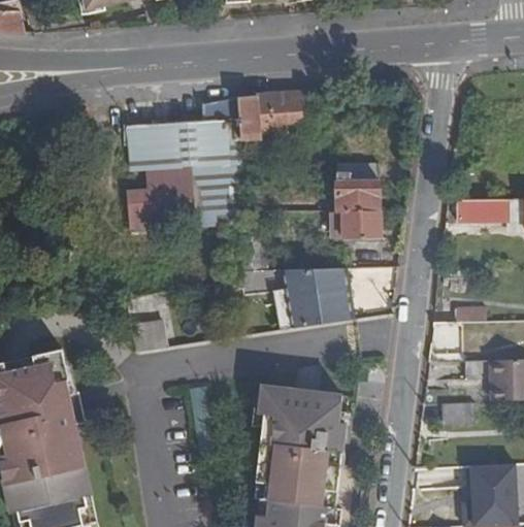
[(0,31),(21,33),(13,0),(0,0),(0,31)]
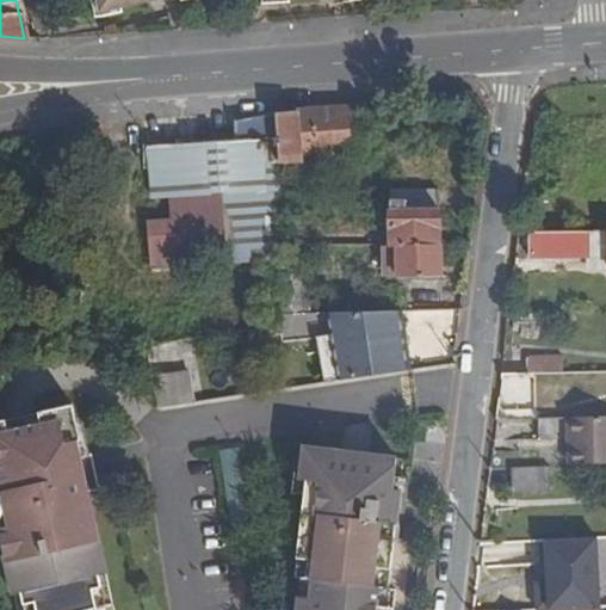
[(304,155),(353,151),(350,106),(271,112),(272,166),(305,164),(304,155)]
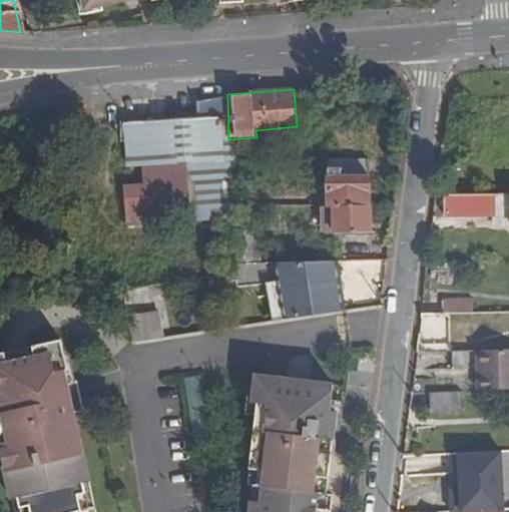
[(228,139),(227,94),(191,96),(192,112),(118,118),(122,160),(139,159),(140,180),(118,181),(121,219),(228,211),(229,152),(228,139)]
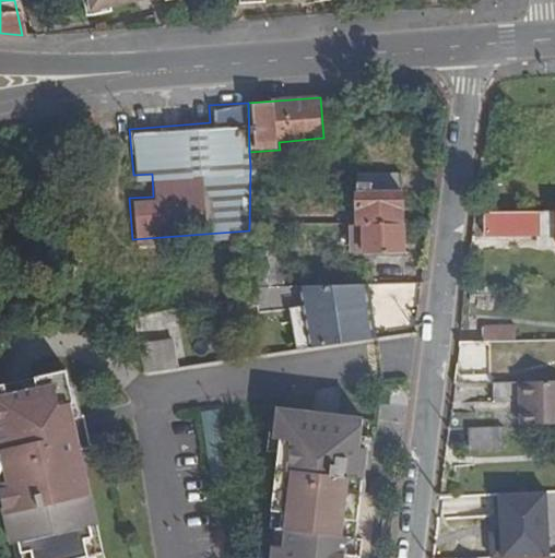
[(359,169),(359,185),(402,183),(402,170),(359,169)]
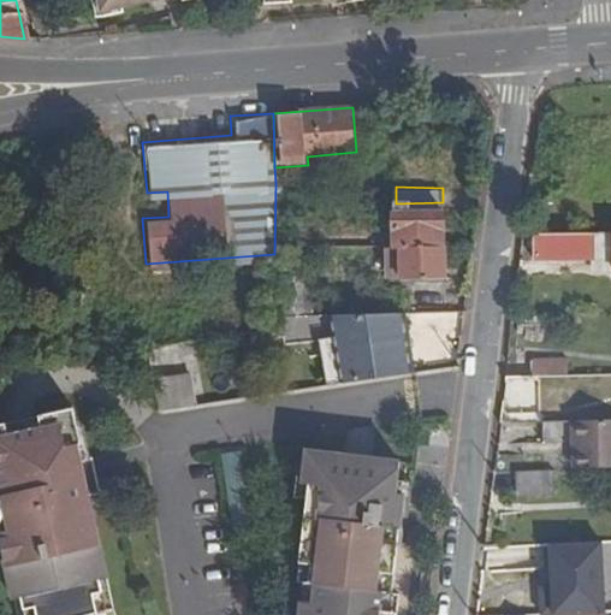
[(396,203),(393,241),(442,242),(443,202),(396,203)]
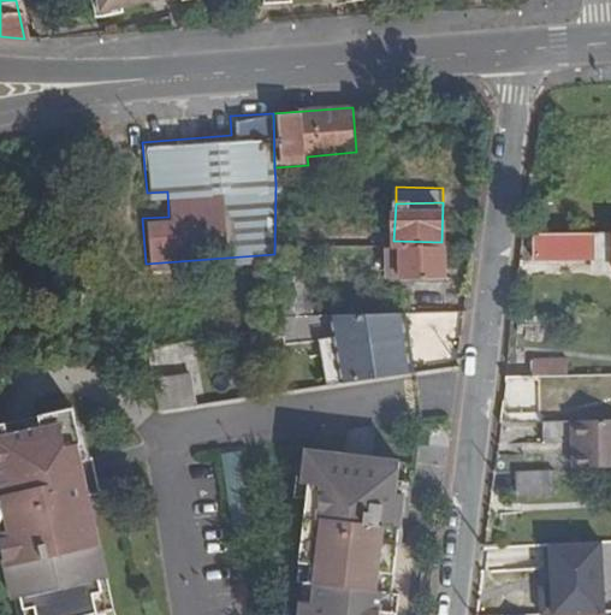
[(597,267),(610,266),(610,229),(538,231),(539,254),(595,253),(597,267)]
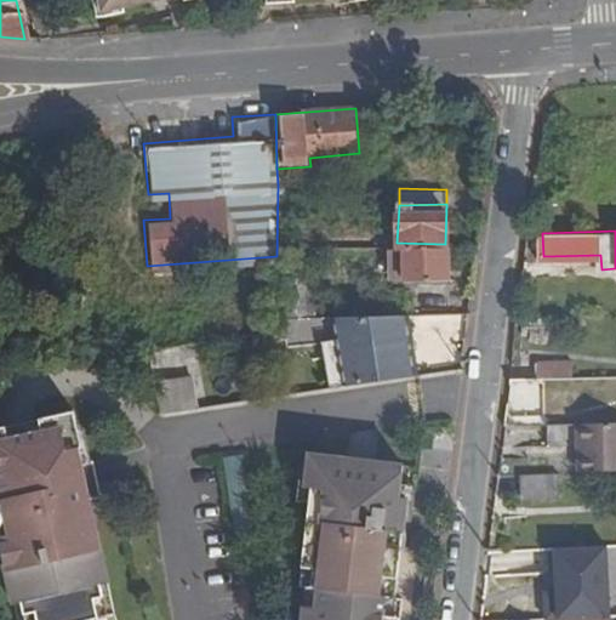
[(444,278),(445,244),(397,243),(391,243),(391,272),(404,273),(404,277),(444,278)]
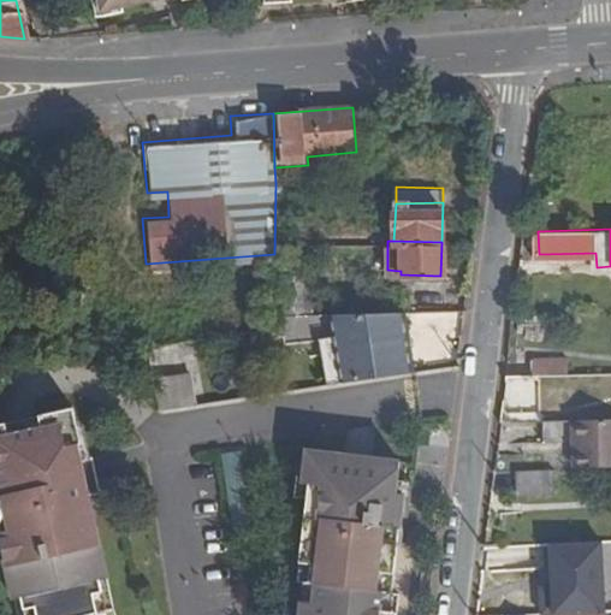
[(309,262),(278,264),(278,273),(280,308),(310,308),(309,262)]
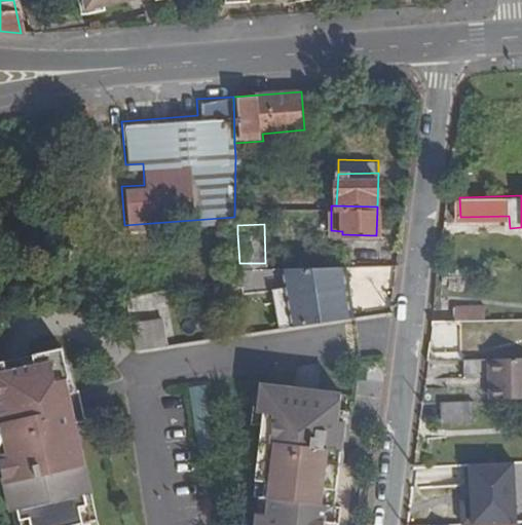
[(349,319),(344,263),(283,263),(285,288),(289,327),(349,319)]
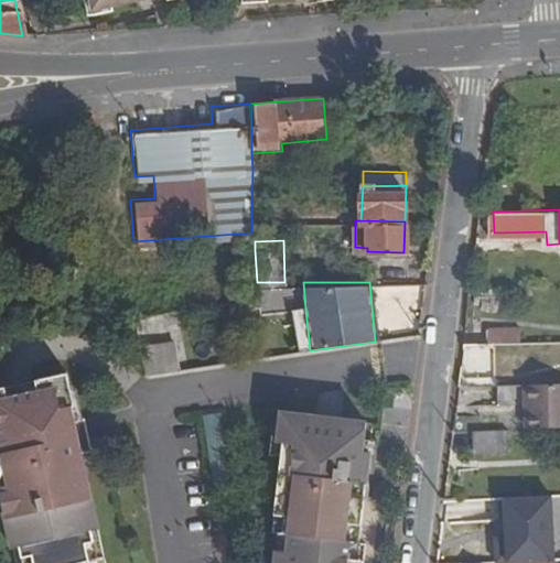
[(305,309),(293,310),(297,353),(310,350),(305,309)]
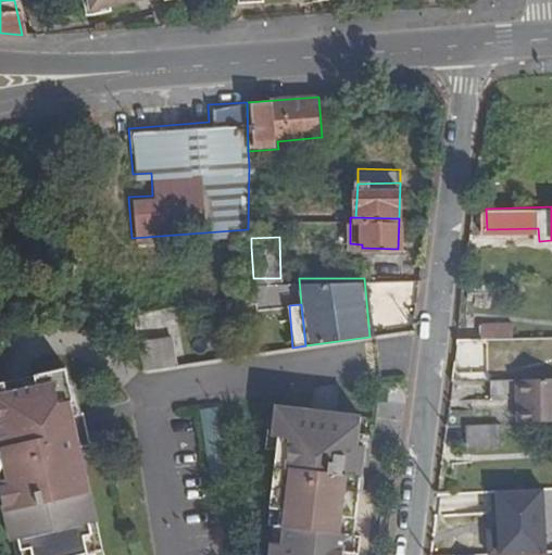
[(481,323),(481,338),(513,338),(512,322),(481,323)]
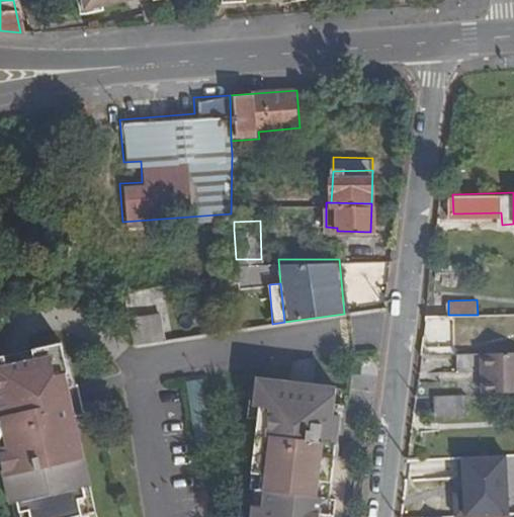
[(157,315),(126,319),(131,345),(161,340),(157,315)]
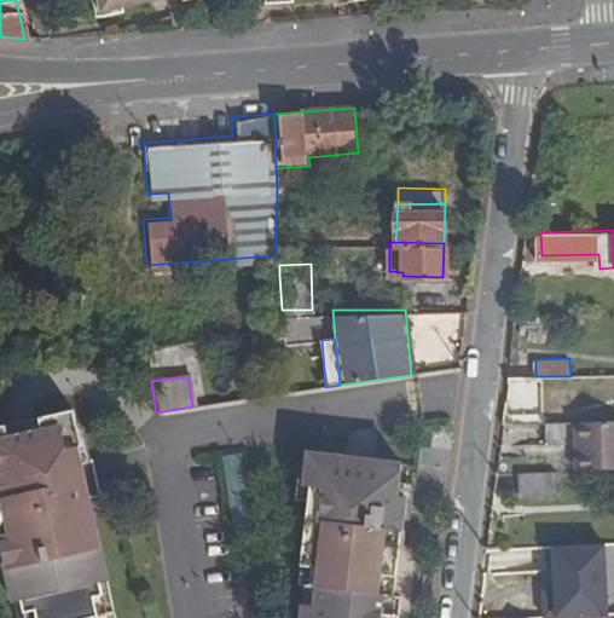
[(514,388),(514,377),(504,377),(503,388),(514,388)]
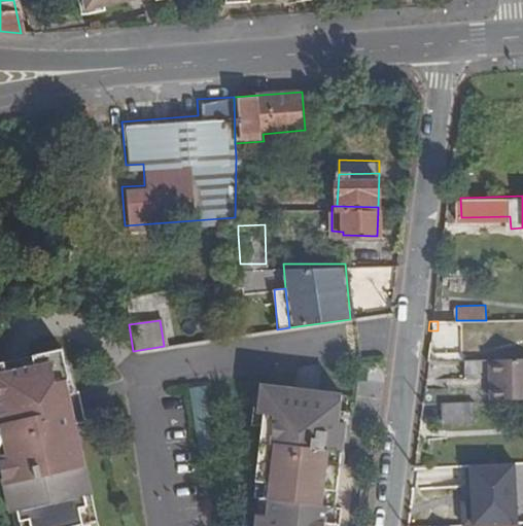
[(2,359),(0,359),(0,427),(5,451),(0,452),(0,471),(9,511),(15,509),(18,519),(27,517),(29,525),(81,525),(80,520),(77,505),(84,503),(82,493),(89,492),(78,447),(70,449),(64,423),(72,421),(81,419),(78,402),(68,405),(65,390),(63,378),(66,377),(66,376),(63,361),(59,346),(30,353),(31,357),(32,363),(4,370),(3,363),(2,359)]
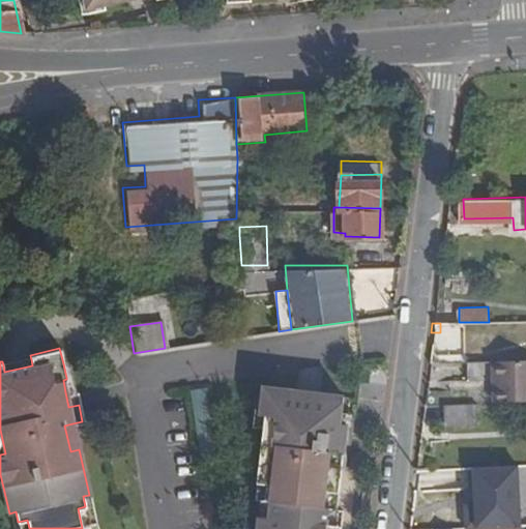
[(31,359),(3,365),(4,372),(32,365),(31,359)]
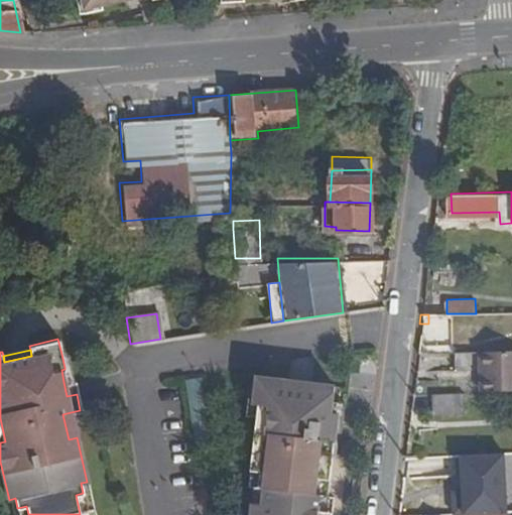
[(511,351),(452,353),(452,371),(477,371),(477,391),(511,388),(511,351)]
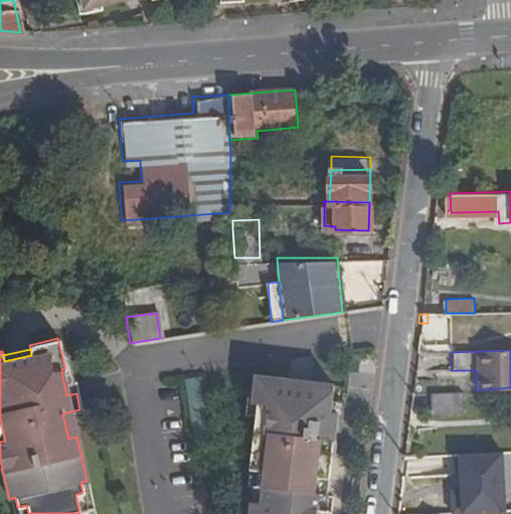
[(66,352),(61,353),(64,367),(69,367),(66,352)]
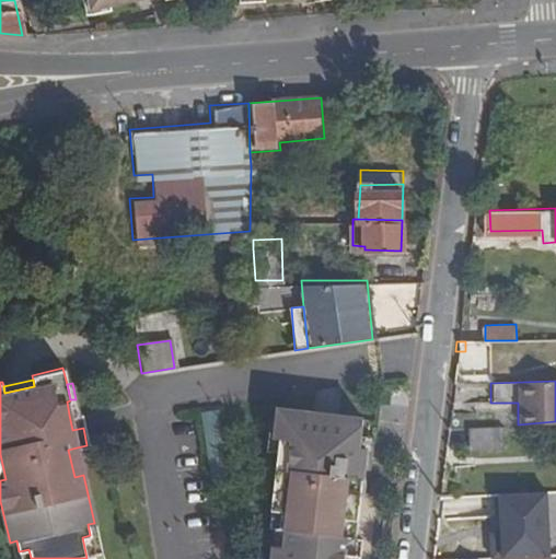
[(218,410),(200,414),(210,484),(228,481),(218,410)]
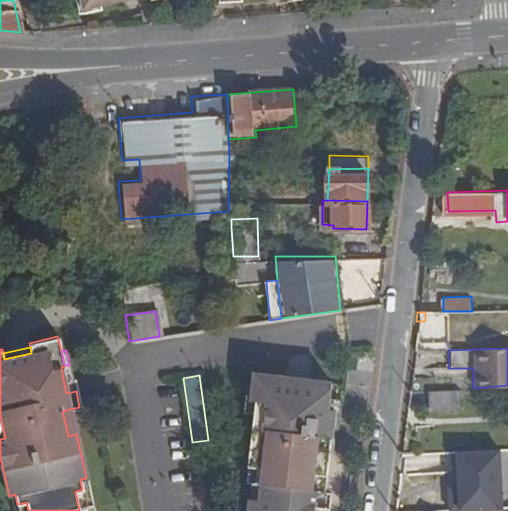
[(331,385),(254,376),(252,388),(250,403),(255,404),(253,416),(247,469),(257,470),(255,486),(261,487),(259,503),(249,501),(248,510),(326,510),(327,510),(322,510),(317,510),(319,493),(313,493),(315,477),(321,478),(325,478),(334,412),(328,411),(331,385)]
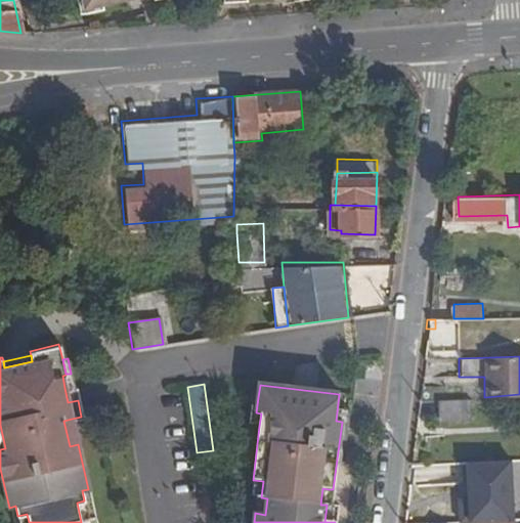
[(74,386),(65,388),(68,402),(78,400),(74,386)]
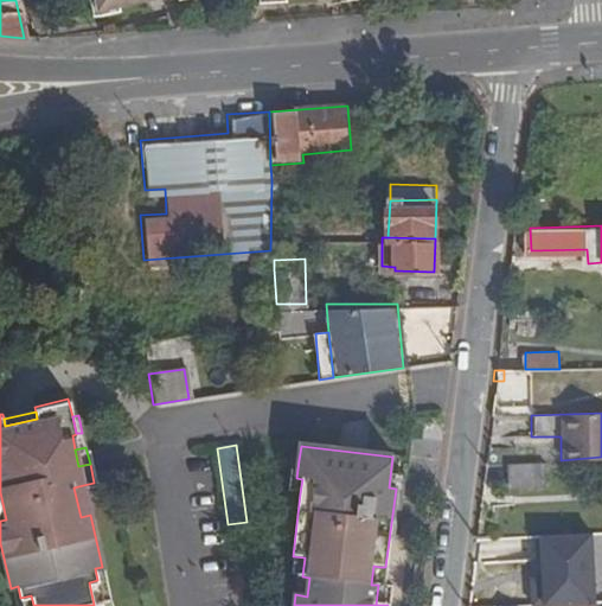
[(399,458),(392,457),(389,488),(396,489),(399,458)]
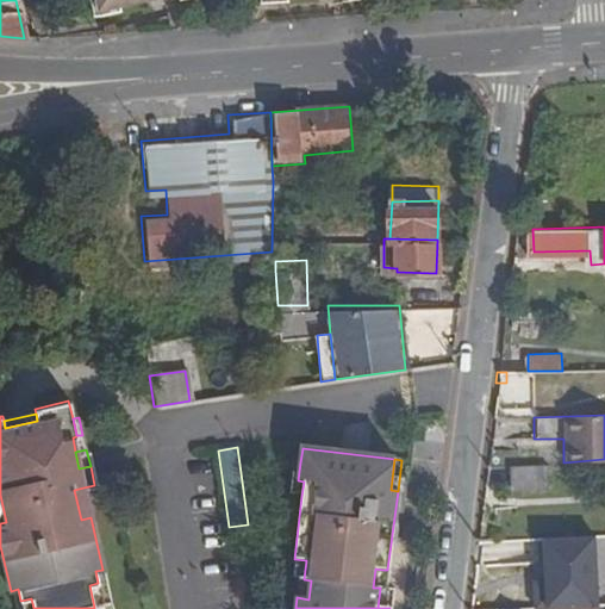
[(298,480),(300,463),(294,461),(289,495),(301,496),(304,482),(298,480)]
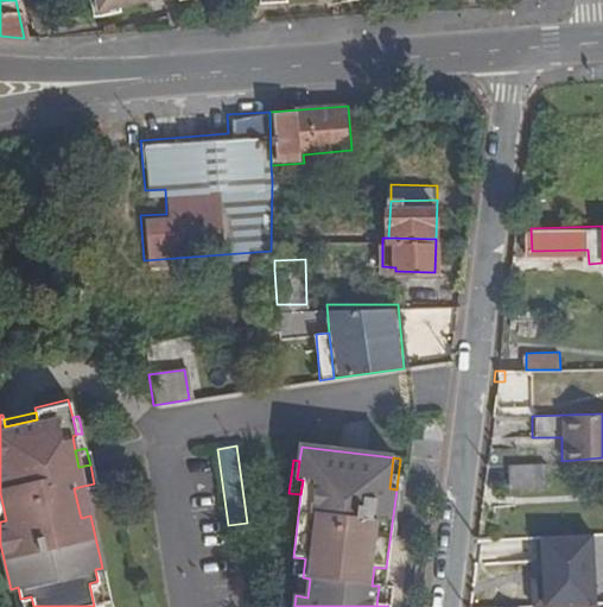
[(544,485),(544,461),(506,462),(507,485),(544,485)]
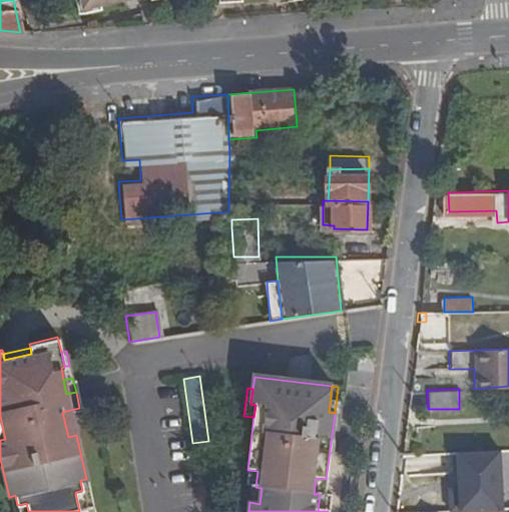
[(70,410),(62,412),(68,437),(76,435),(70,410)]
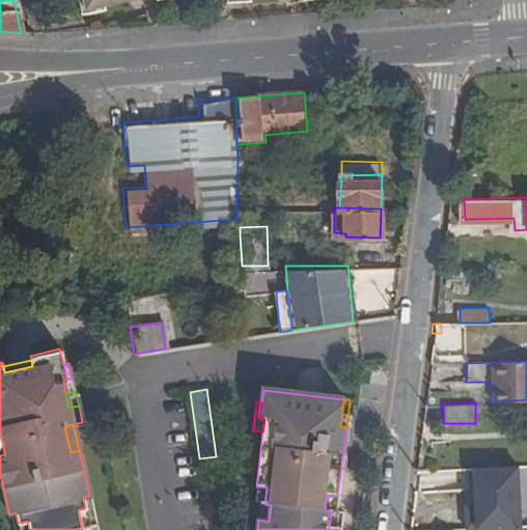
[(514,466),(460,469),(463,525),(517,522),(514,466)]
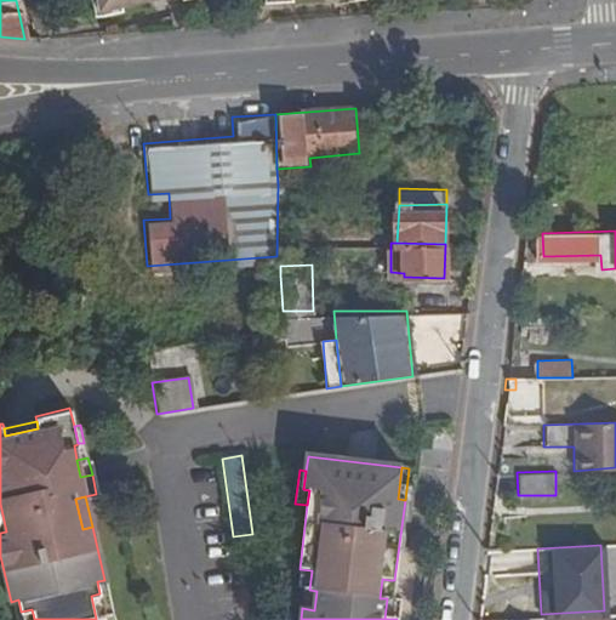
[(312,570),(300,569),(297,589),(304,590),(309,590),(312,570)]
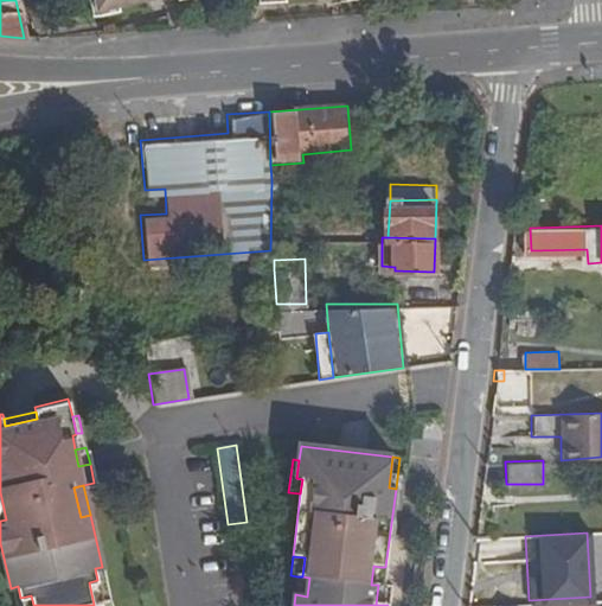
[(302,576),(298,576),(295,594),(307,597),(309,578),(302,576)]
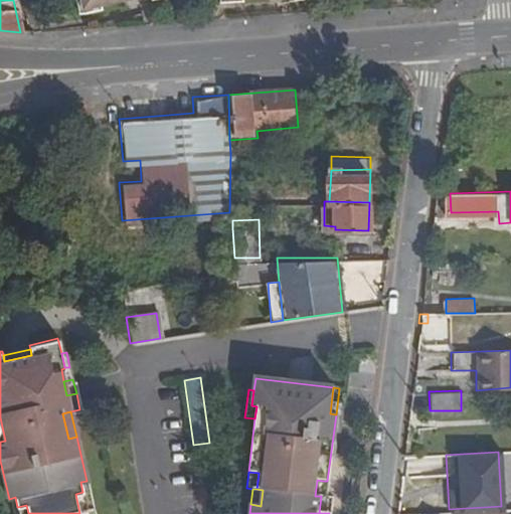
[(88,513),(87,507),(82,492),(75,494),(78,508),(79,513),(88,513)]
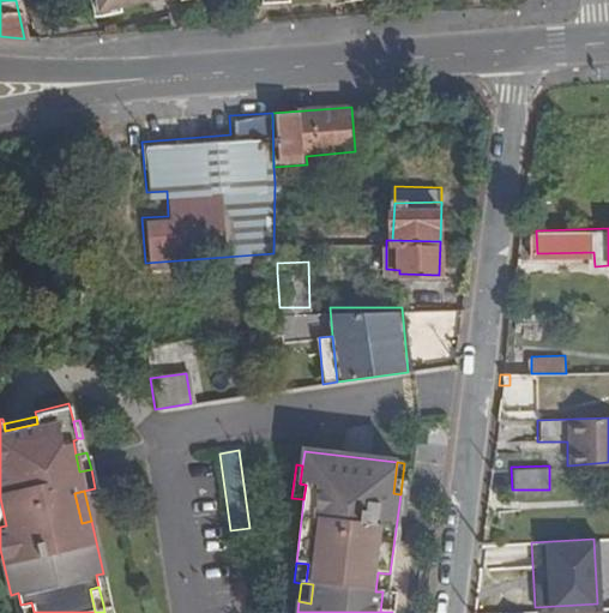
[(22,612),(34,612),(31,602),(20,605),(22,612)]
